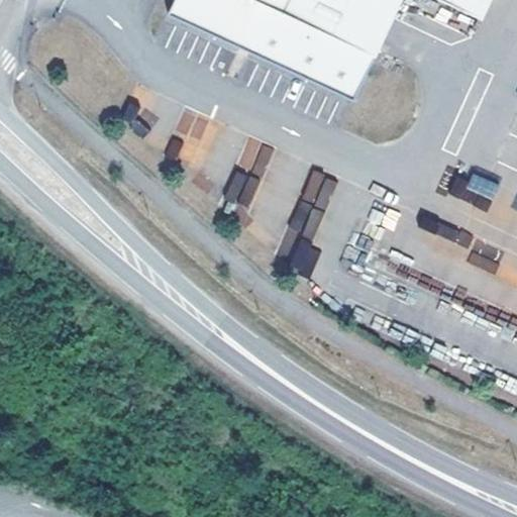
[(492,0),(177,0),(171,13),(356,100),(407,0),(451,0),(486,15),(492,0)]
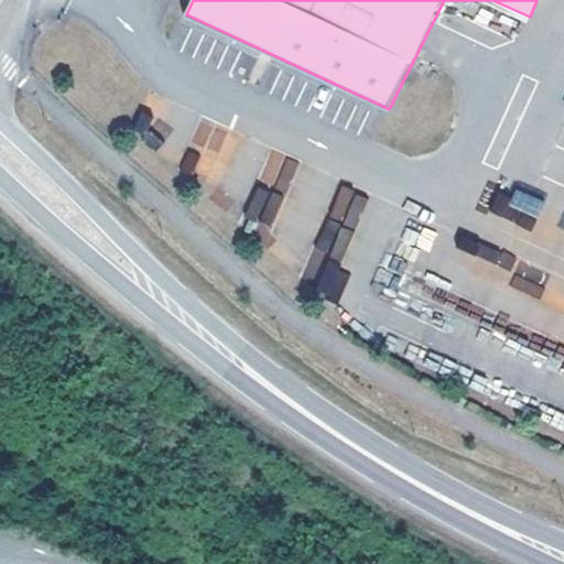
[(218,185),(236,133),(199,122),(192,149),(199,151),(191,176),(218,185)]
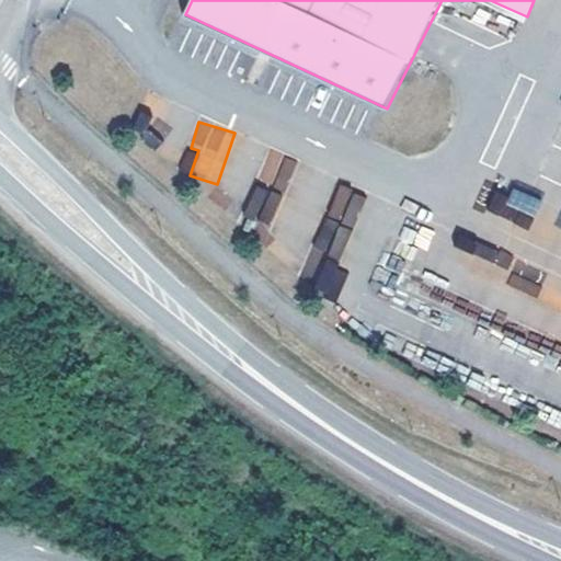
[(271,149),(256,182),(259,183),(239,226),(264,237),(297,161),(271,149)]
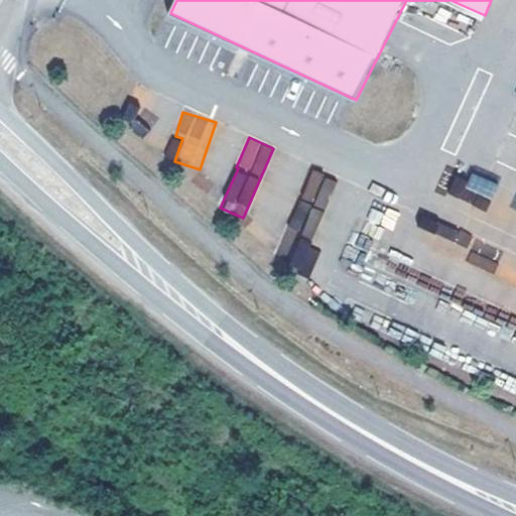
[(311,170),(289,228),(312,237),(335,178),(311,170)]
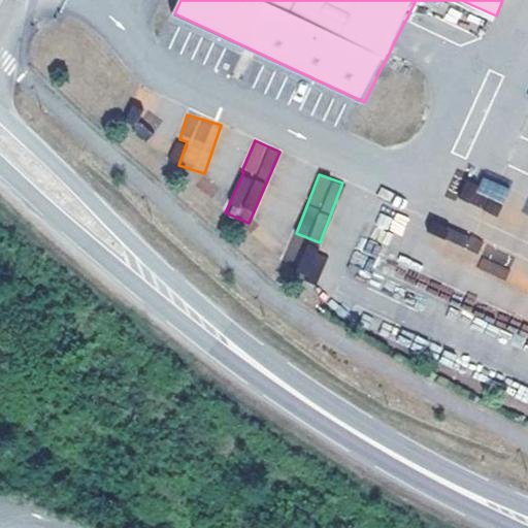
[(295,274),(315,283),(326,254),(306,246),(295,274)]
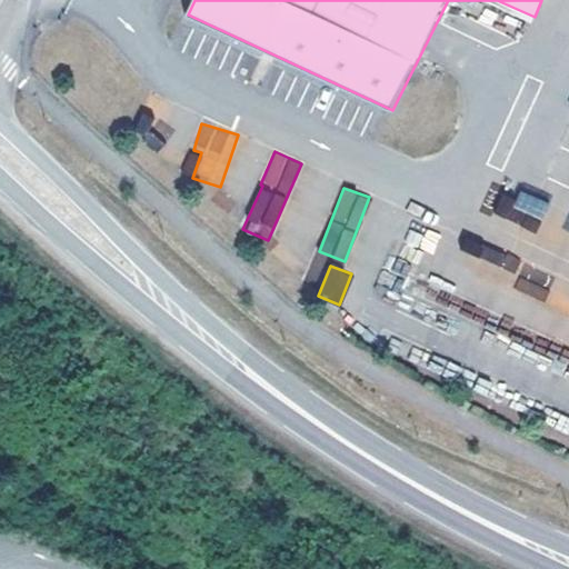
All buildings are outlined.
